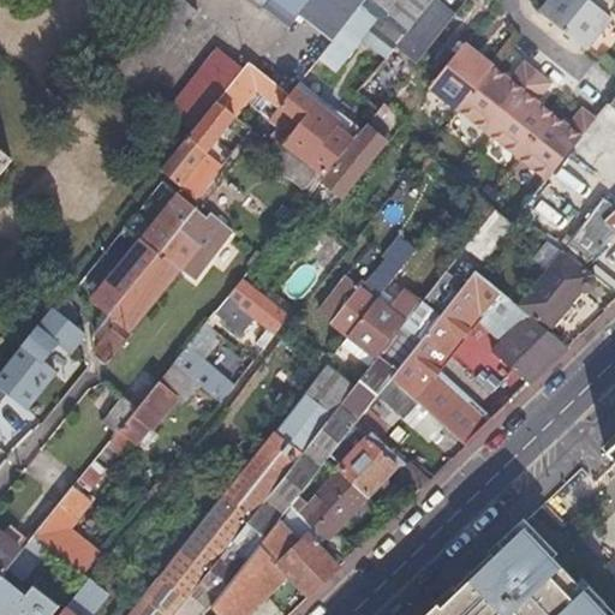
[(0,0),(0,171),(10,159),(0,150),(0,0)]
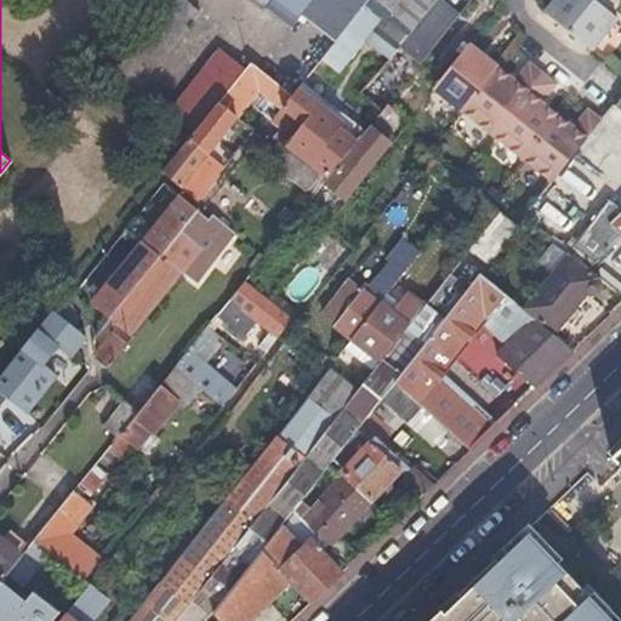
[(335,40),(366,0),(271,0),(267,6),(277,15),(275,15),(290,27),(301,13),(335,40)]
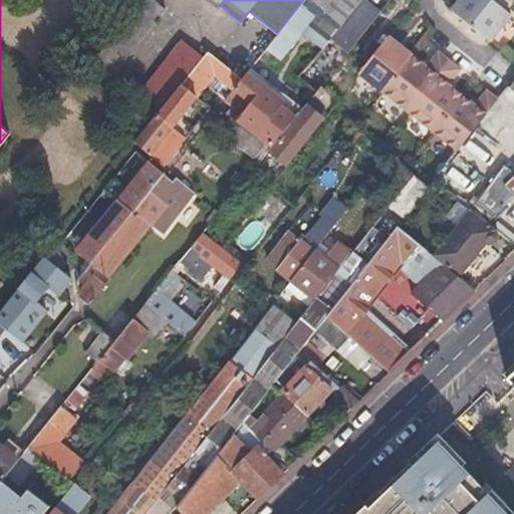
[(303,0),(277,33),(265,48),(279,59),(302,31),(321,46),(328,38),(358,0),(303,0)]
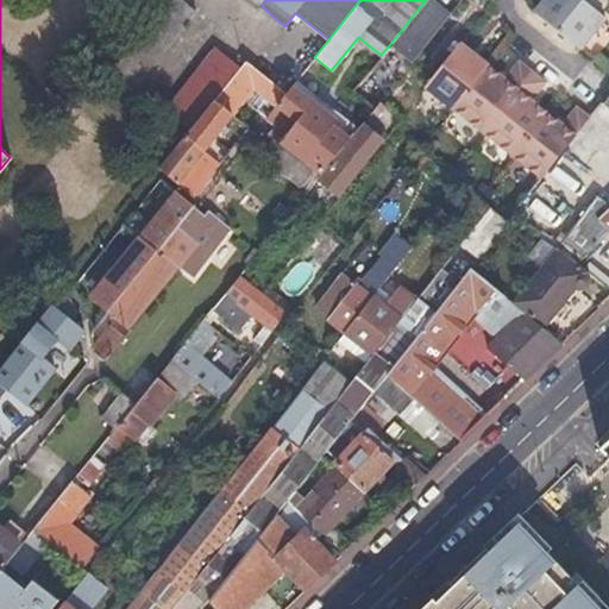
[(449,13),(432,0),(425,0),(389,45),(410,62),(449,13)]
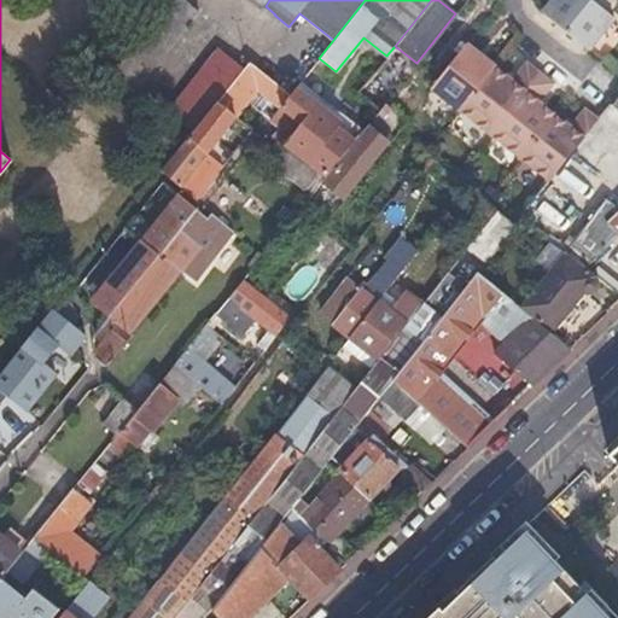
[(552,0),(542,12),(588,50),(613,17),(604,10),(611,0),(552,0)]
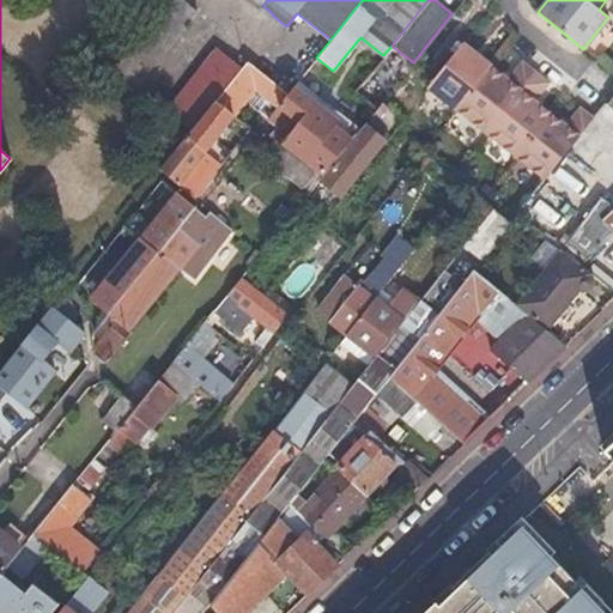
[(606,52),(612,40),(612,20),(607,18),(592,42),(606,52)]
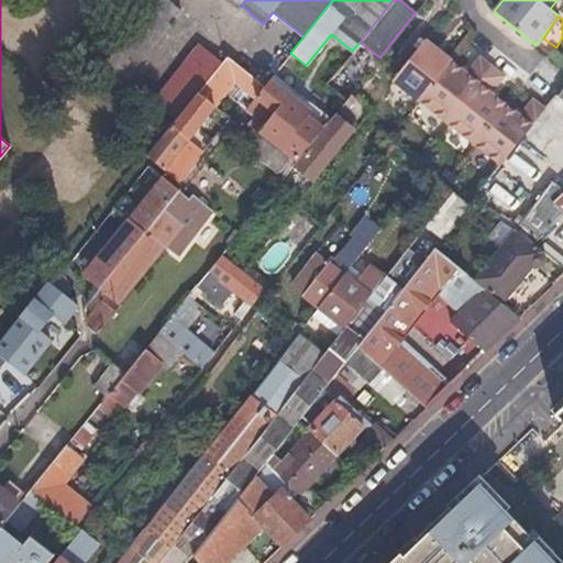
[(393,80),(500,166),(545,109),(532,98),(518,116),(489,92),(504,76),(478,56),(465,73),(424,41),(393,80)]
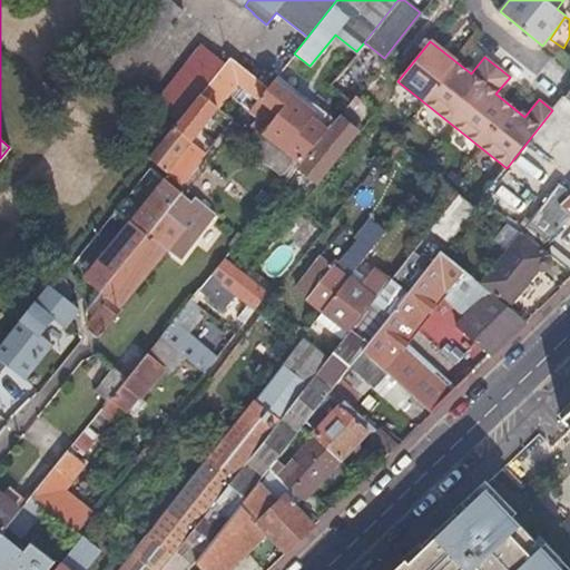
[(397,81),(430,41),(429,41),(397,81)]
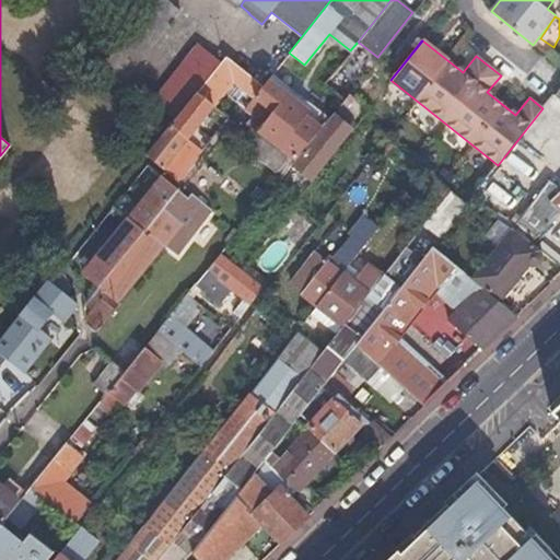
[(200,44),(152,103),(175,120),(197,92),(222,61),(200,44)]
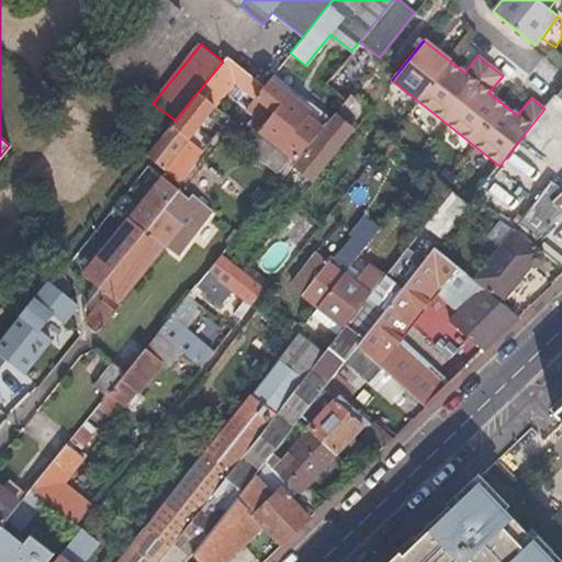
[(255,97),(263,85),(227,56),(223,62),(198,92),(214,105),(215,107),(235,81),(255,97)]
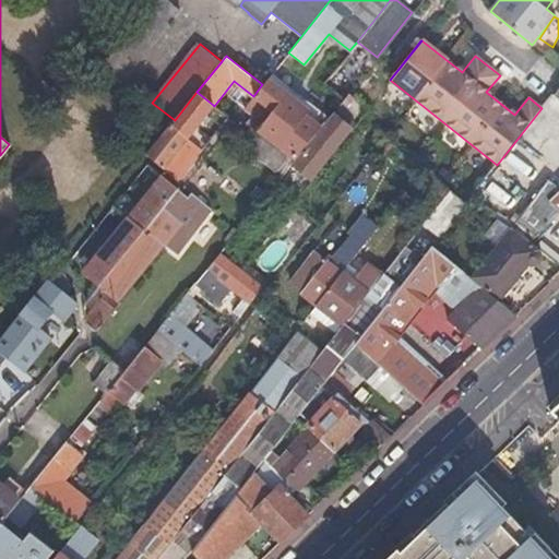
[(271,73),(266,80),(272,84),(276,79),(271,73)]
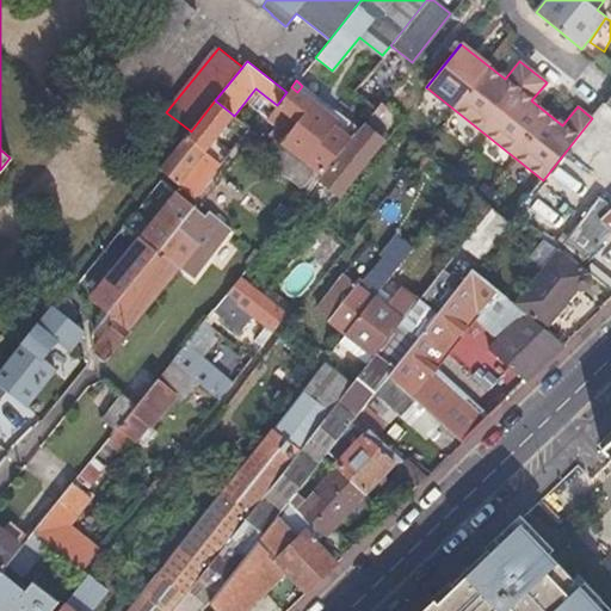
[(303,185),(315,170),(321,176),(349,140),(337,131),(340,127),(297,92),(291,87),(287,92),(277,105),(270,116),(282,127),(275,136),(277,139),(272,146),(276,148),(266,159),(301,187),(303,185)]
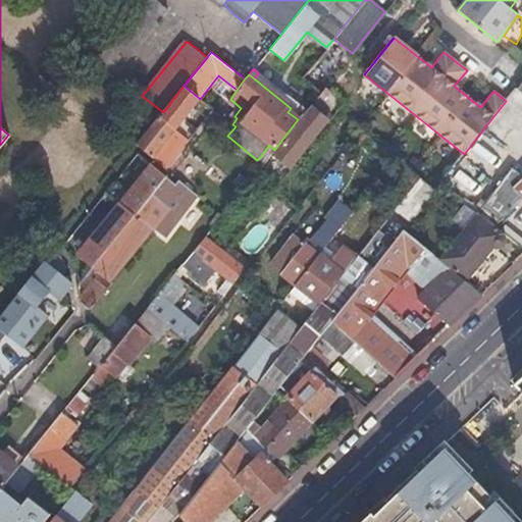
[(163,112),(160,115),(175,127),(199,98),(184,86),(163,112)]
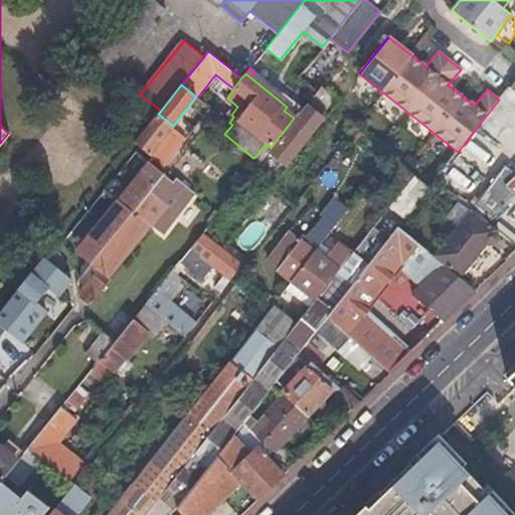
[(321,95),(325,90),(320,86),(317,91),(321,95)]
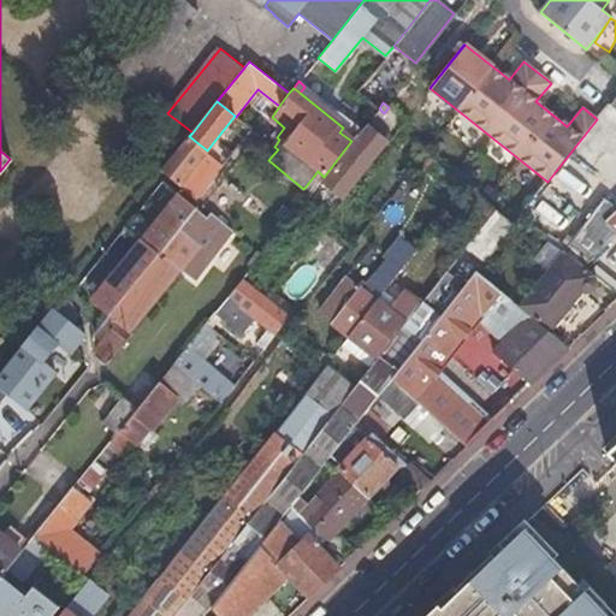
[(343,199),(390,137),(369,120),(321,181),(343,199)]
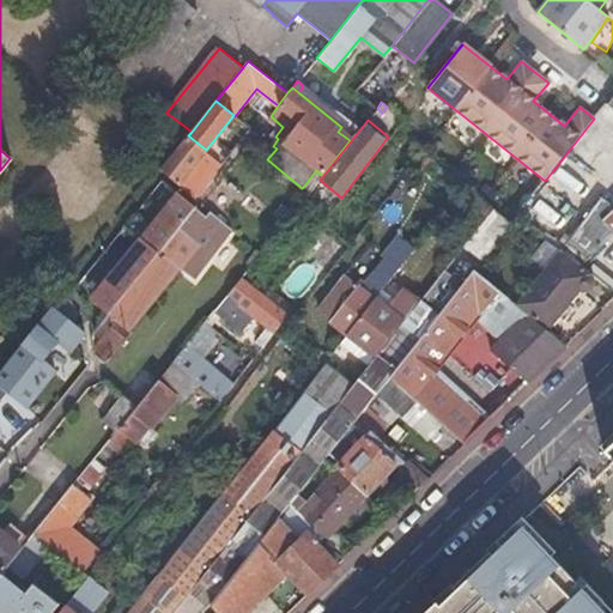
[(338,132),(350,140),(354,135),(341,127),(338,132)]
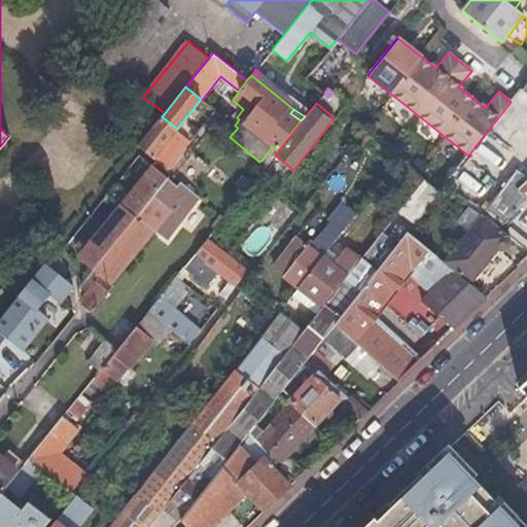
[(162,116),(139,145),(154,157),(163,165),(181,142),(186,145),(190,140),(177,129),(162,116)]
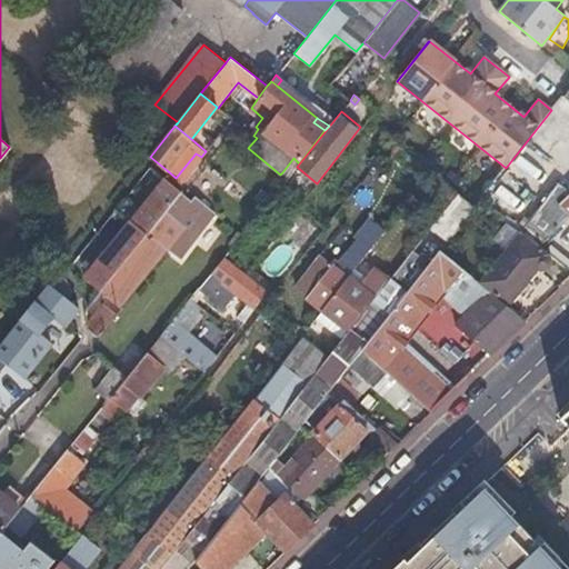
[(393,159),(400,150),(391,143),(385,152),(393,159)]
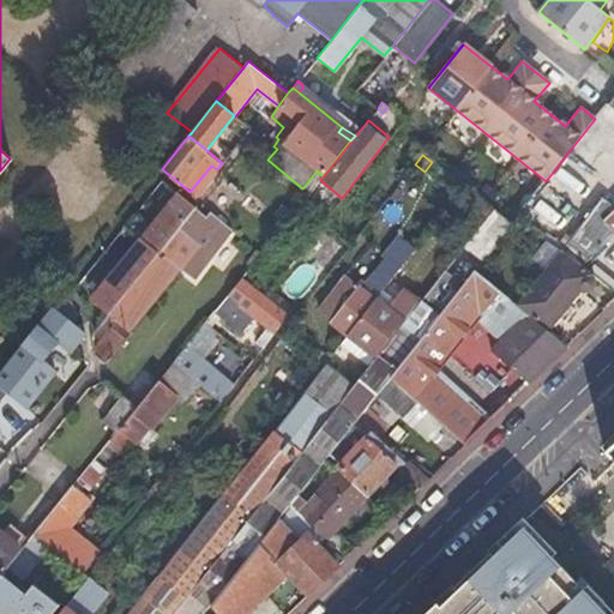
[(211,166),(190,192),(196,197),(217,169),(211,166)]
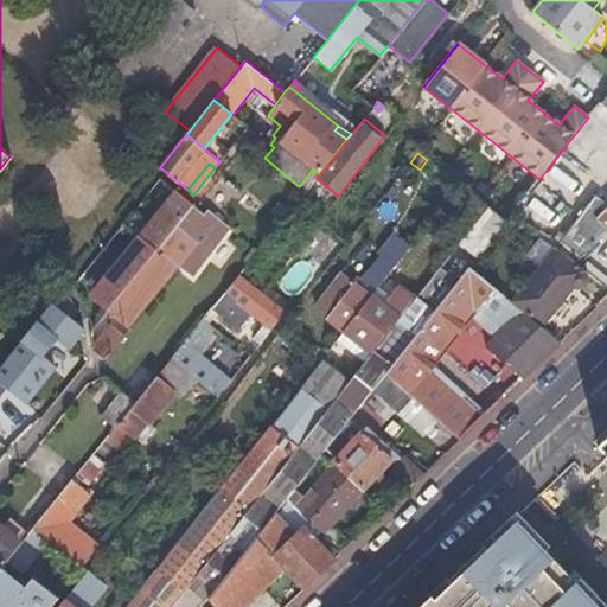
[(307,189),(319,174),(313,168),(301,184),(307,189)]
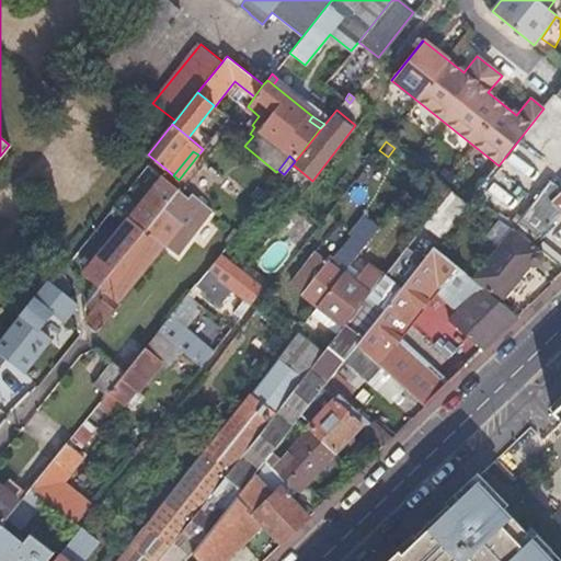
[(416,181),(425,171),(410,159),(402,170),(416,181)]
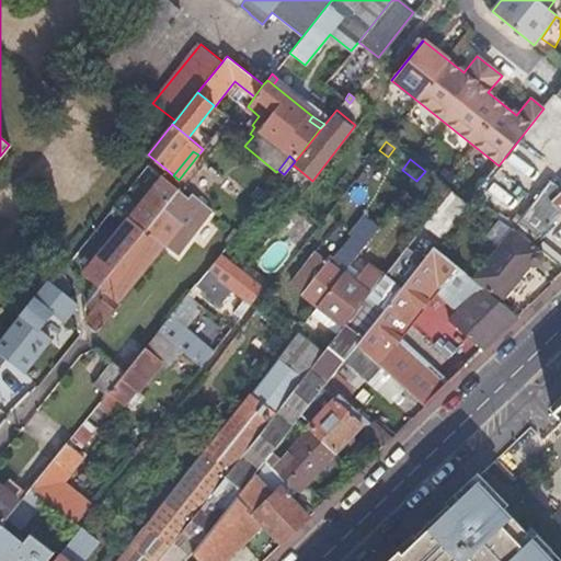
[(125,194),(115,206),(122,210),(129,217),(145,230),(161,209),(171,197),(180,187),(164,175),(156,185),(139,206),(125,194)]
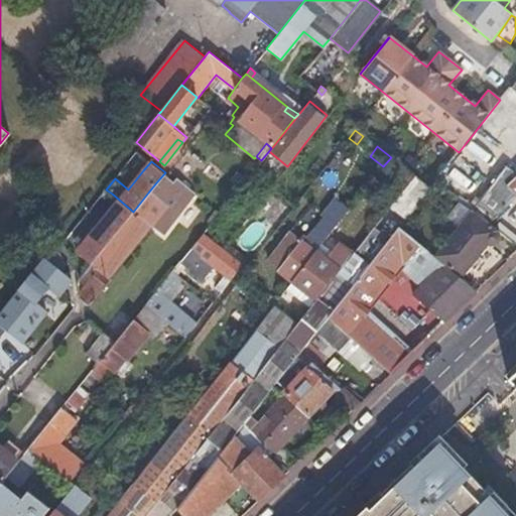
[(479,201),(499,216),(515,199),(515,179),(515,178),(514,171),(506,164),(479,201)]
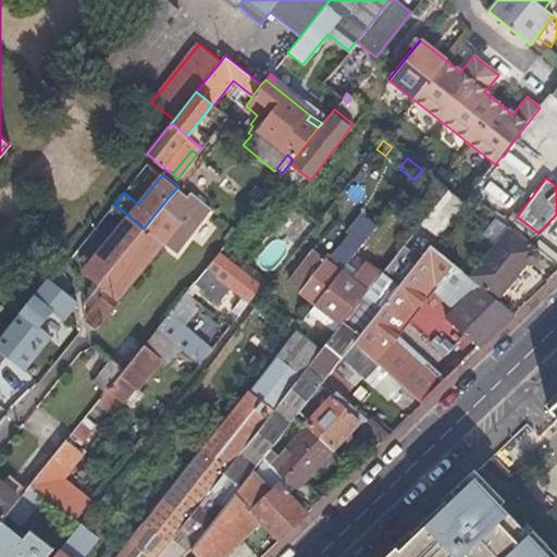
[(180,224),(165,243),(176,251),(212,209),(190,190),(187,195),(178,186),(170,196),(160,208),(180,224)]
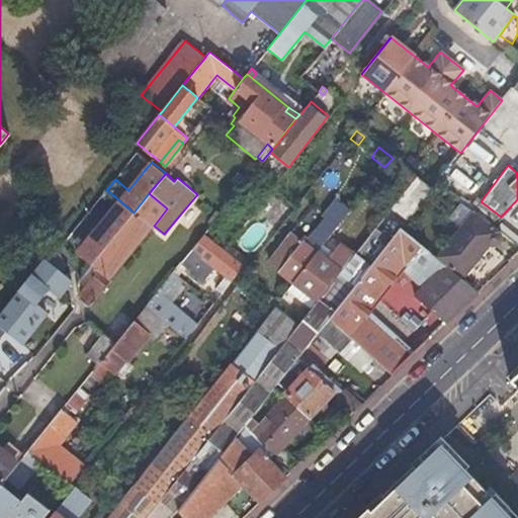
[(112,194),(106,190),(103,194),(108,198),(112,194)]
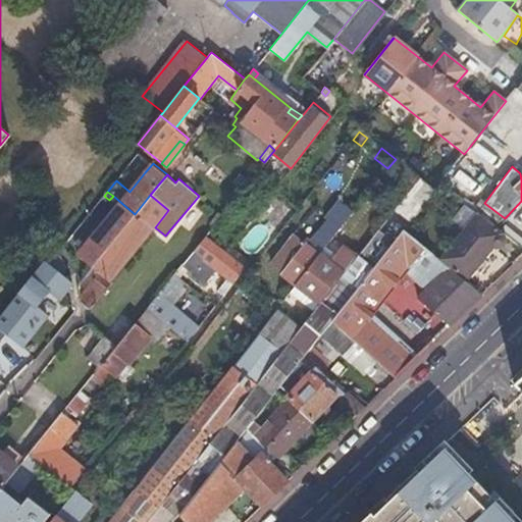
[(91,268),(75,286),(75,288),(74,289),(79,297),(80,301),(90,309),(106,289),(102,285),(149,226),(153,229),(155,227),(168,210),(150,195),(135,214),(91,268)]
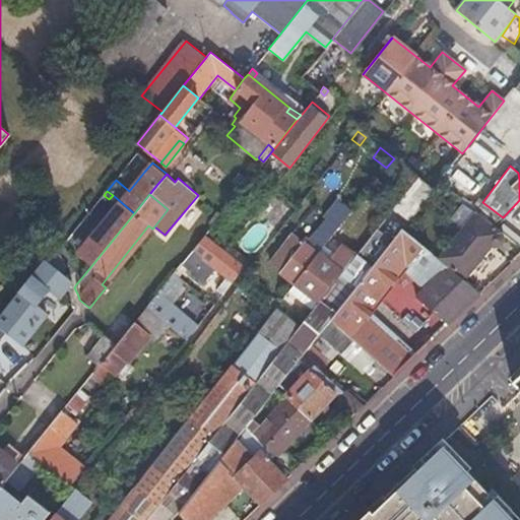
[(113,195),(109,199),(117,206),(120,201),(113,195)]
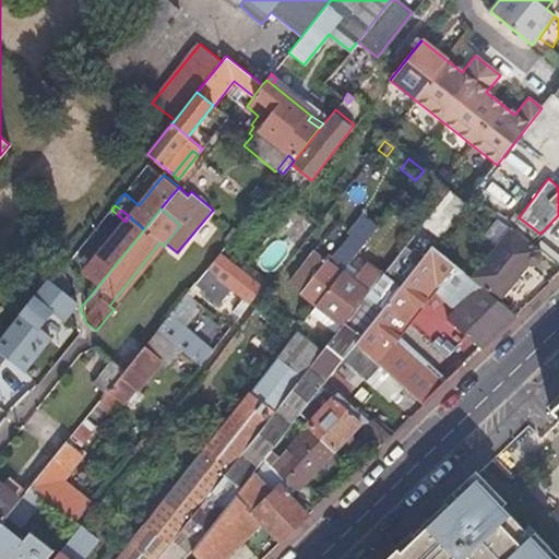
[(300,290),(317,304),(342,274),(378,227),(364,215),(348,234),(353,237),(330,264),(324,260),(300,290)]
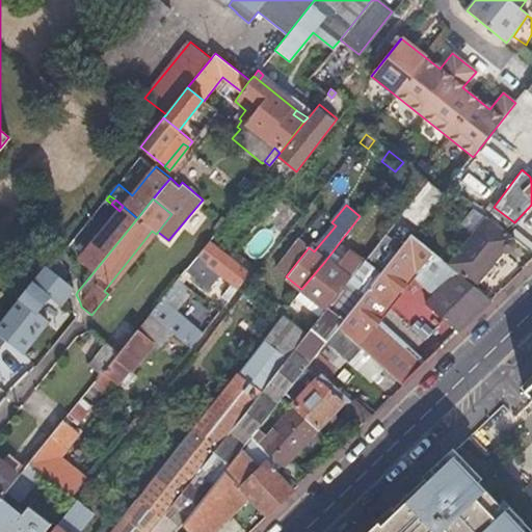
[(78,261),(92,273),(137,218),(123,206),(120,211),(78,261)]
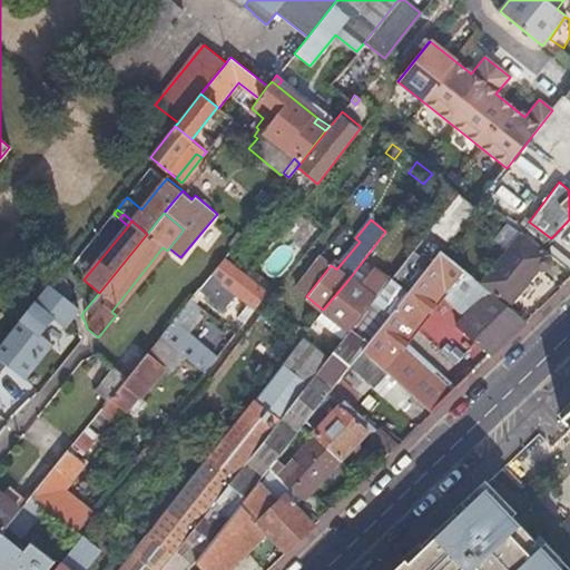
[(529,222),(520,233),(540,248),(551,238),(529,222)]
